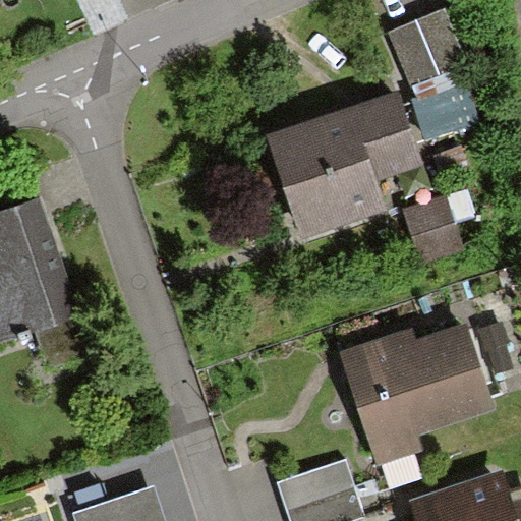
[(440,2),(386,20),(404,72),(458,53),(440,2)]
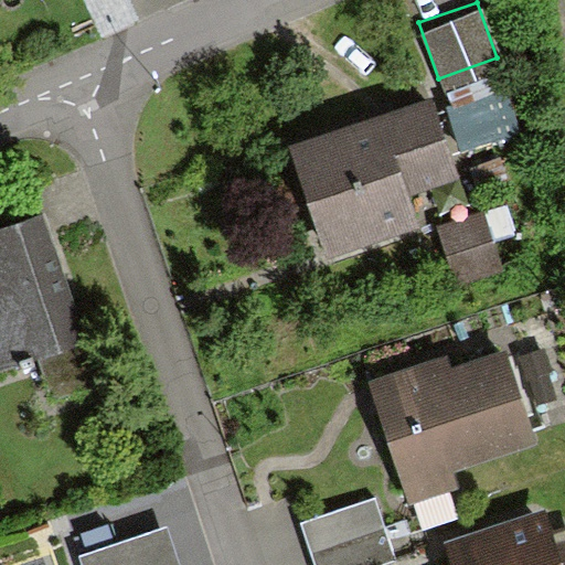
[(497,129),(491,89),(448,94),(452,135),(497,129)]
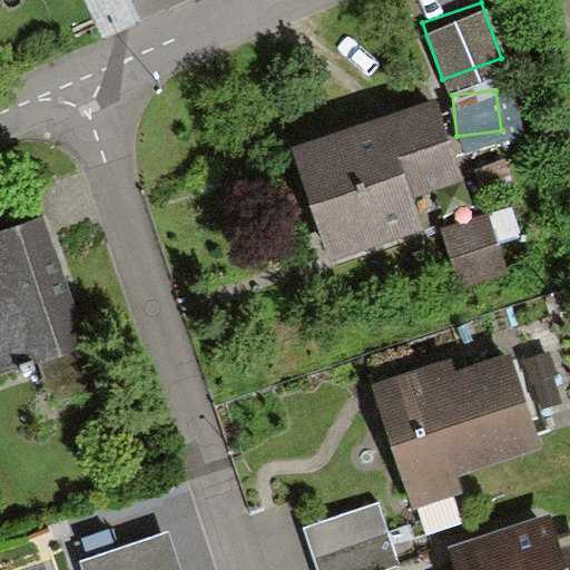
[(431,91),(301,128),(331,234),(406,213),(396,175),(450,159),(431,91)]
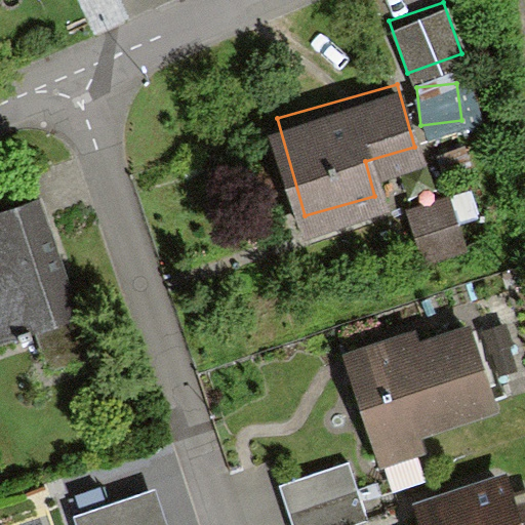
[(456,189),(408,202),(421,249),(470,237),(456,189)]
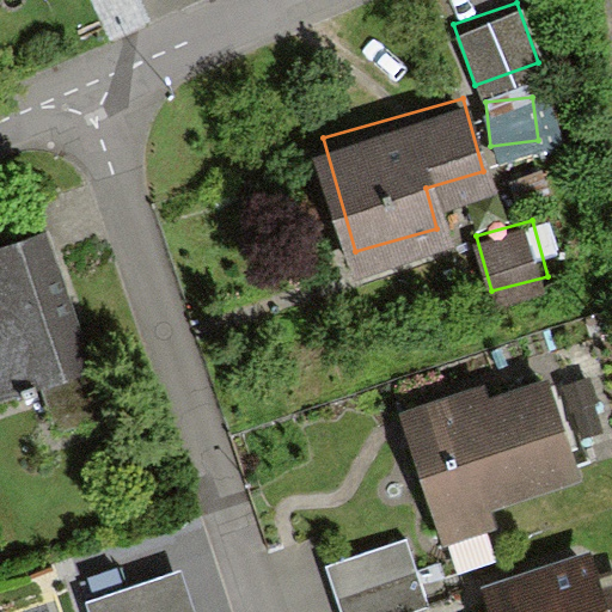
[(109,412),(48,232),(0,248),(0,403),(42,390),(56,430),(109,412)]
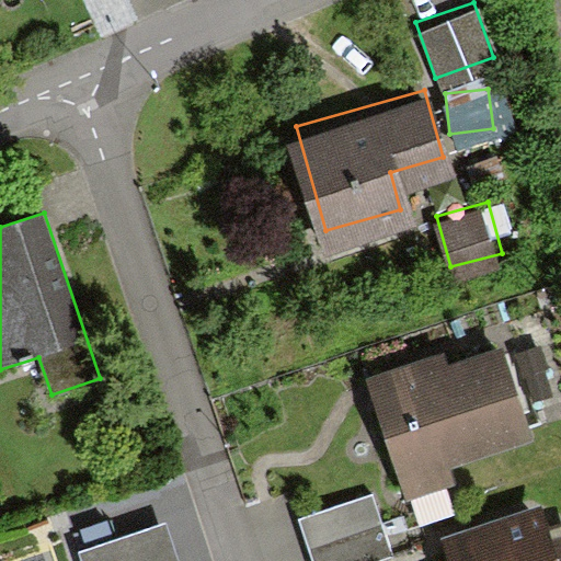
[(542,344),(515,354),(524,379),(528,377),(535,400),(552,395),(545,371),(551,369),(542,344)]
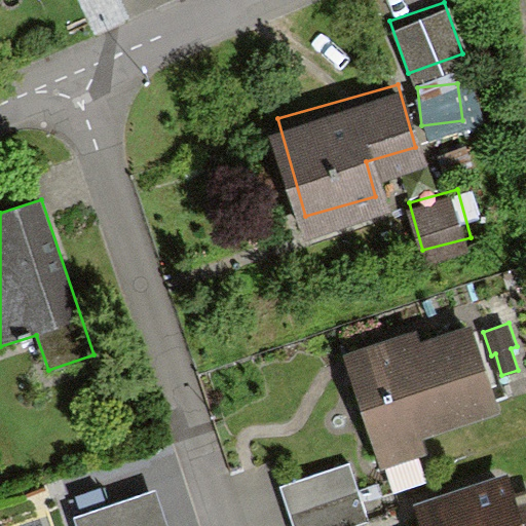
[(418,332),(345,353),(380,468),(431,453),(427,439),(503,416),(476,326),(421,342),(418,332)]
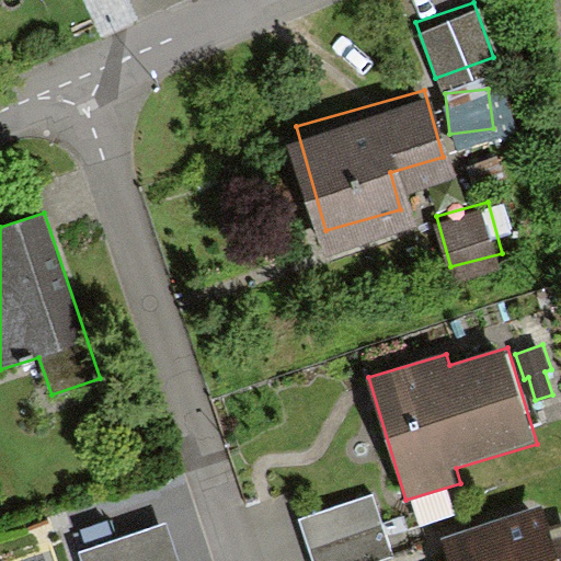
[(373,494),(299,519),(312,560),(377,560),(393,556),(373,494)]
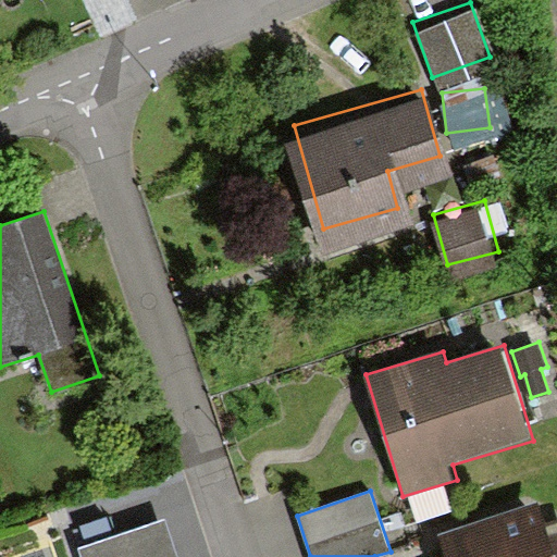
[(537,502),(440,534),(446,556),(556,556),(556,519),(545,523),(537,502)]
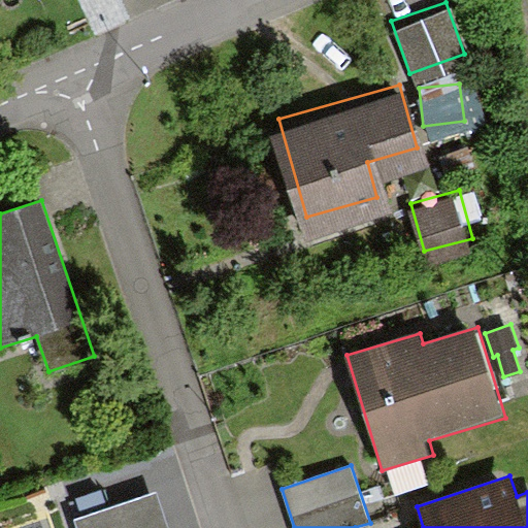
[(73,521),(75,527),(167,527),(155,493),(73,521)]
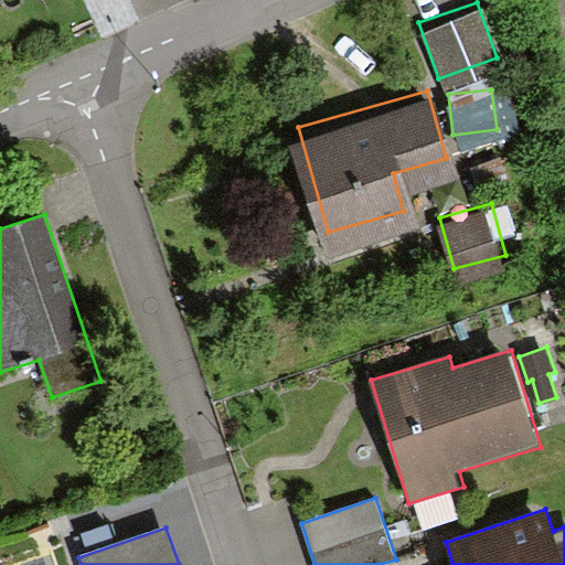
All buildings are outlined.
